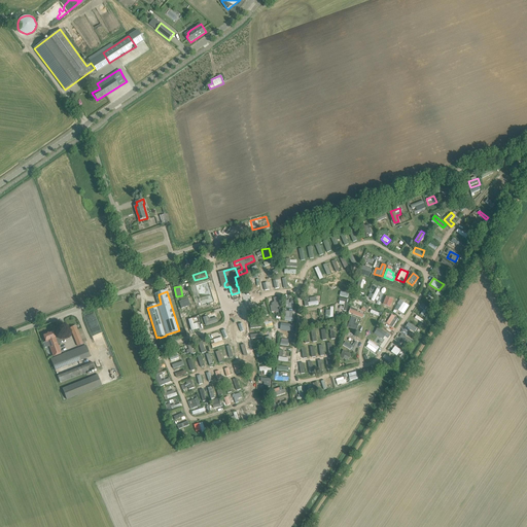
[(310,302),(308,302),(308,306),(318,305),(317,296),(310,297),(310,302)]
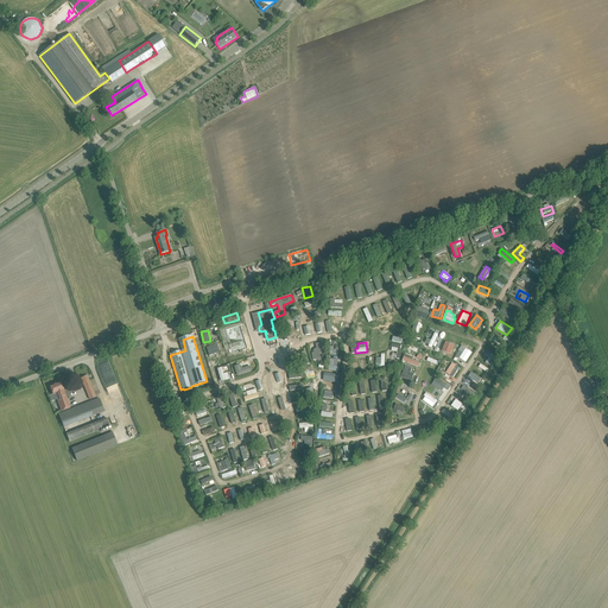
[(316,348),(311,349),(312,361),(322,361),(321,343),(316,343),(316,348)]
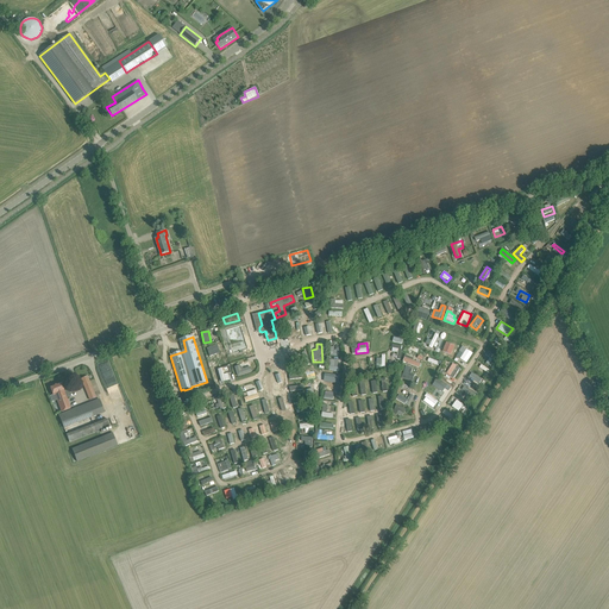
[(400,359),(403,346),(394,344),(390,357),(400,359)]
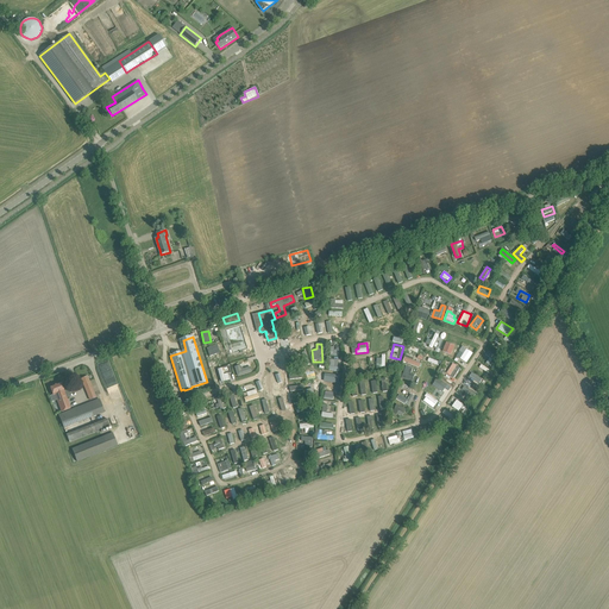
[(466,349),(459,359),(466,364),(473,353),(466,349)]
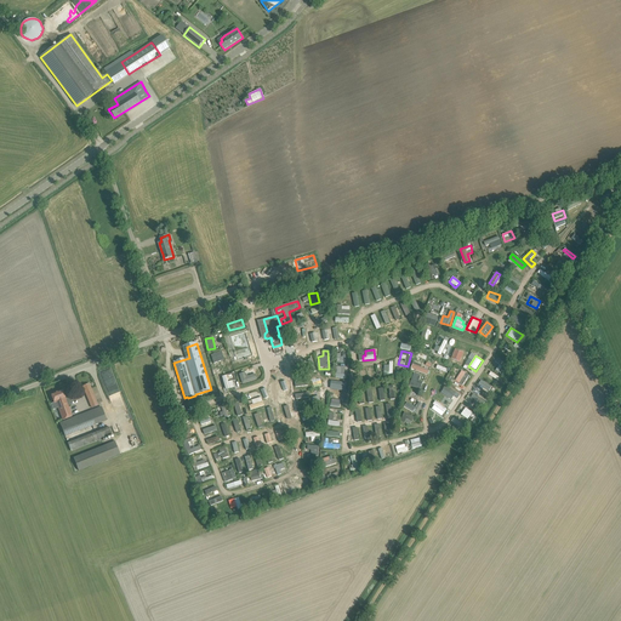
[(497,358),(494,363),(503,369),(507,363),(497,358)]
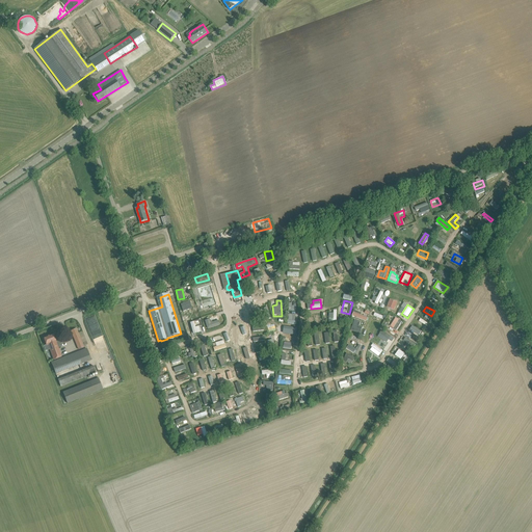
[(366,321),(368,317),(361,314),(361,313),(353,310),(351,316),(366,321)]
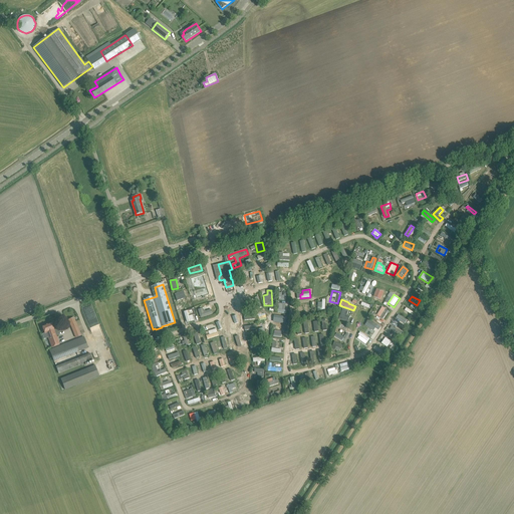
[(109,350),(91,303),(82,307),(100,353),(109,350)]
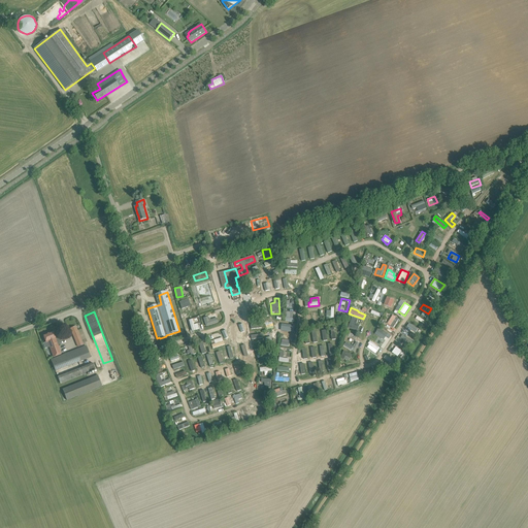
[(393,328),(399,319),(392,315),(387,324),(393,328)]
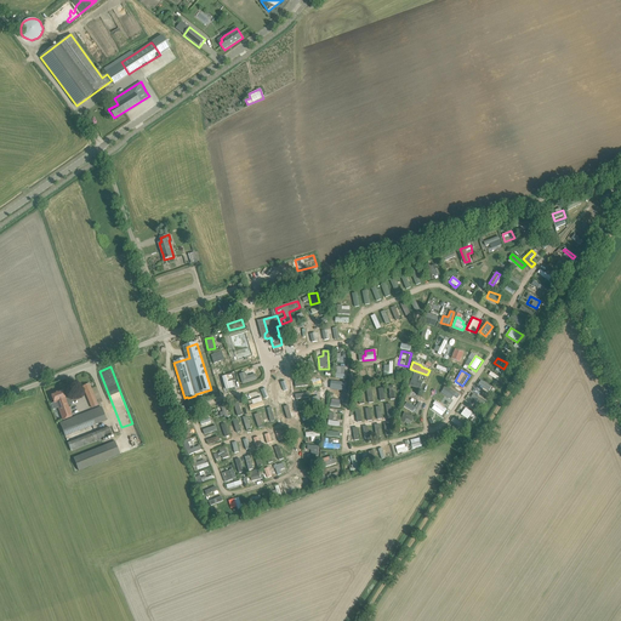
[(241,385),(257,380),(256,374),(246,376),(245,372),(239,374),(241,385)]
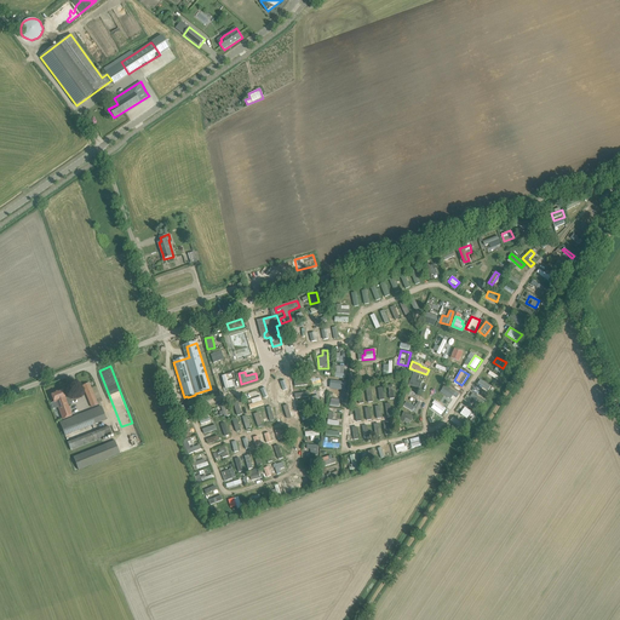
[(91,406),(97,403),(89,383),(84,385),(91,406)]
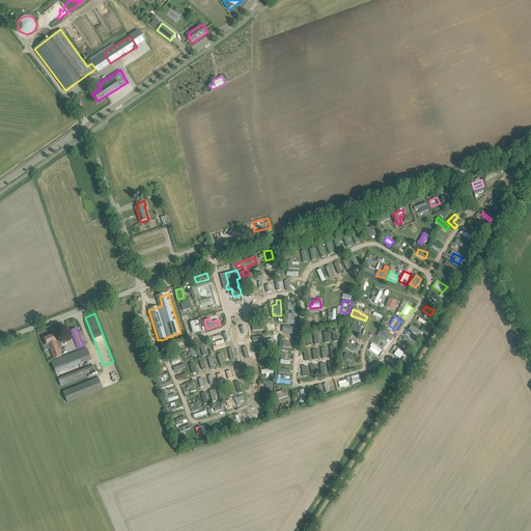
[(391,340),(393,337),(381,329),(376,335),(386,341),(388,338),(391,340)]
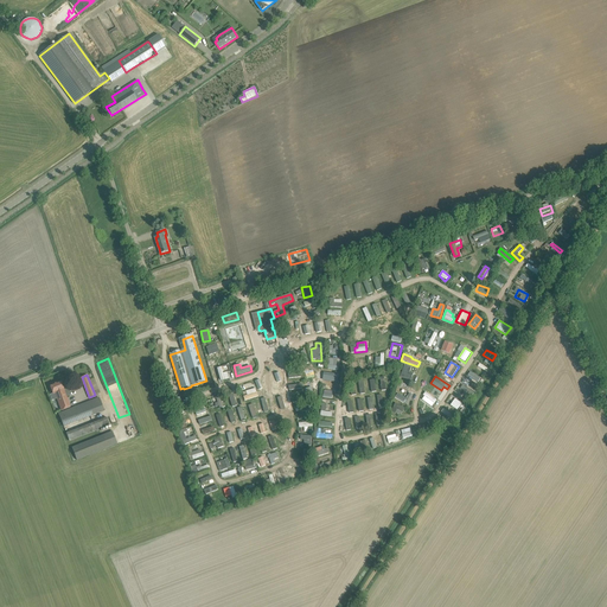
[(56,397),(65,394),(61,382),(50,385),(52,394),(50,395),(52,401),(57,398),(56,397)]
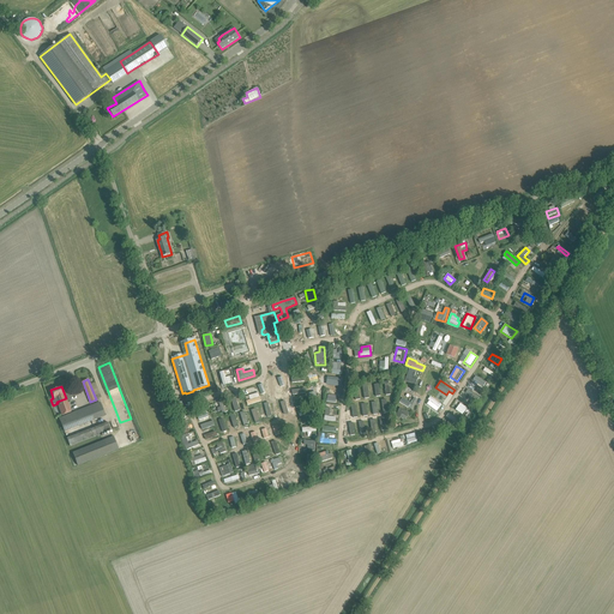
[(315,391),(308,393),(312,404),(318,402),(315,391)]
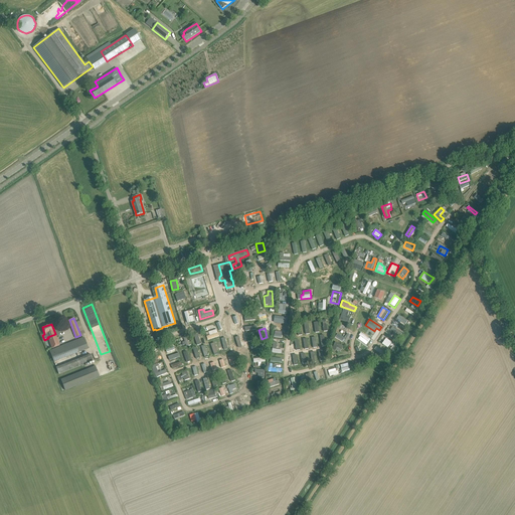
[(274,337),(285,337),(285,334),(279,334),(279,328),(275,328),(274,337)]
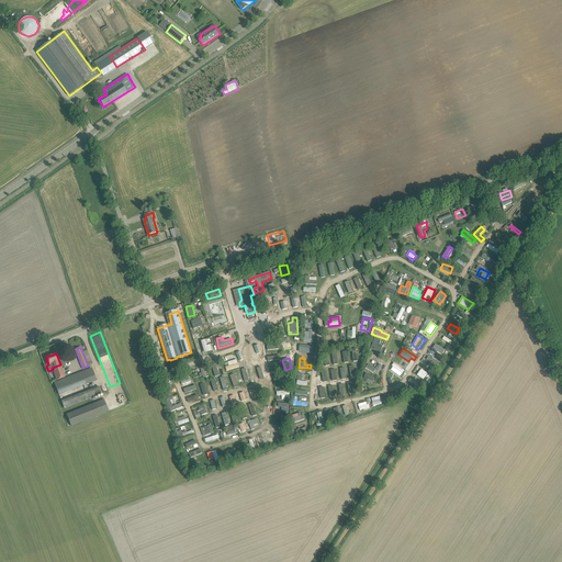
[(66,380),(60,364),(52,368),(53,369),(57,383),(66,380)]
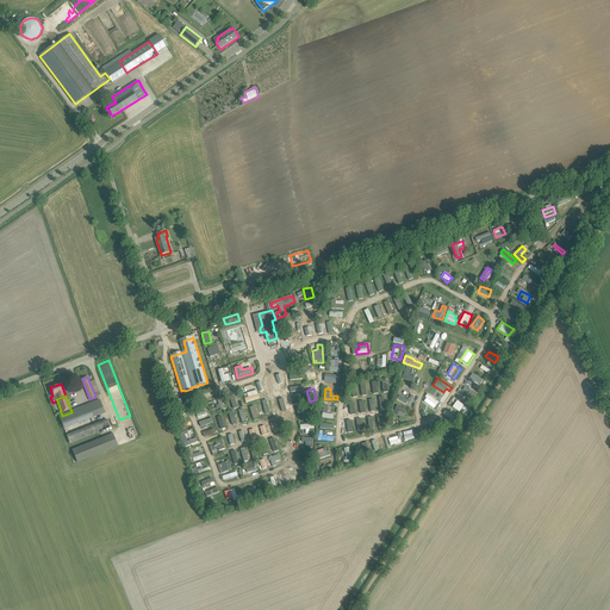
[(409,397),(406,400),(403,399),(400,404),(409,409),(414,398),(409,397)]
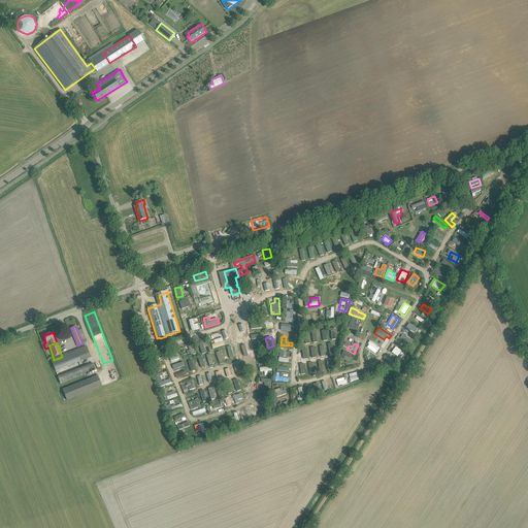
[(86,347),(66,354),(70,365),(91,358),(86,347)]
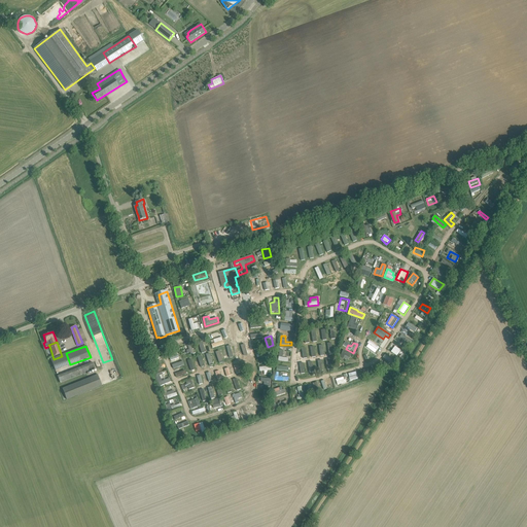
[(233,349),(226,350),(227,355),(223,356),(224,358),(235,356),(233,349)]
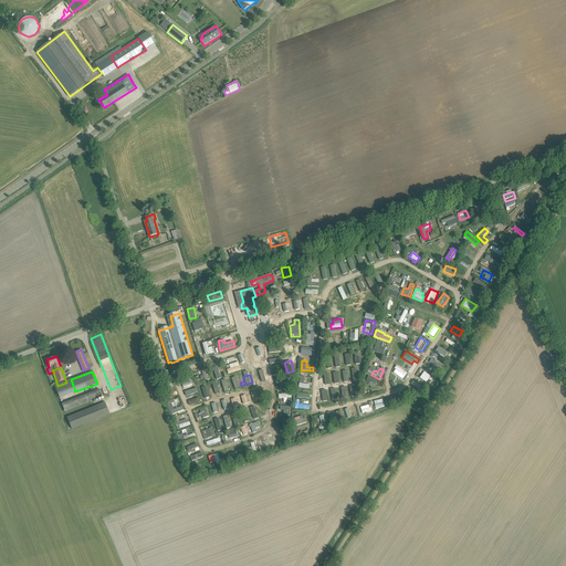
[(300,375),(299,387),(310,388),(310,384),(304,384),(304,376),(300,375)]
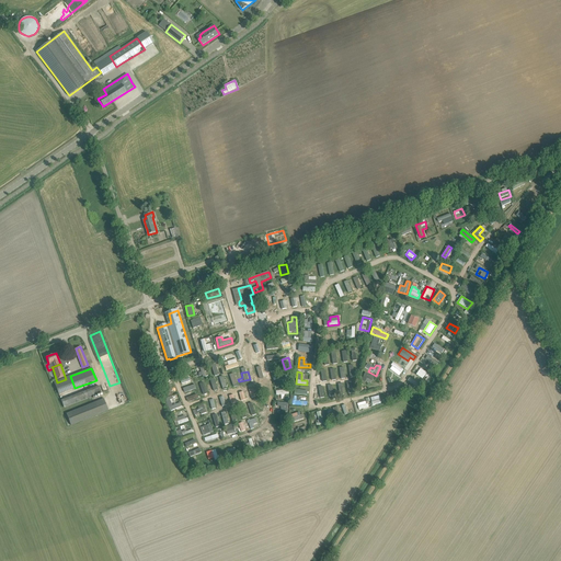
[(362,380),(371,385),(374,376),(365,373),(362,380)]
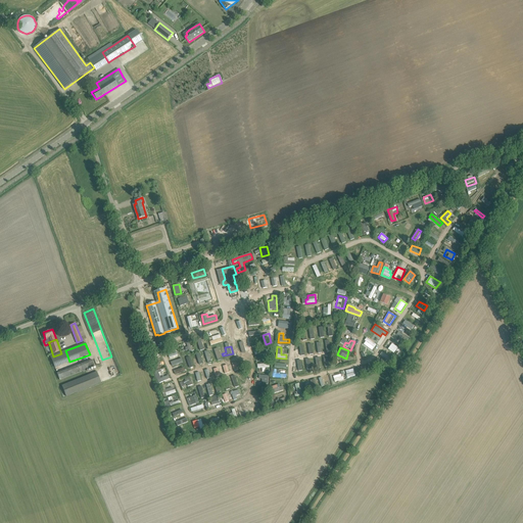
[(175,362),(181,360),(178,351),(172,353),(175,362)]
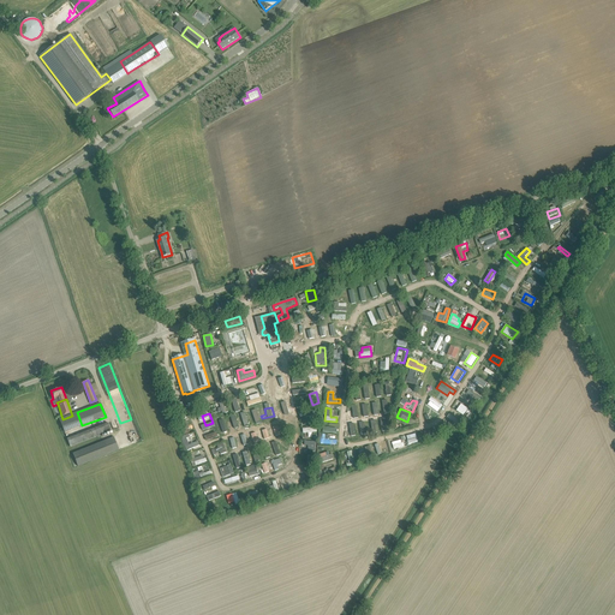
[(447,417),(457,424),(459,421),(449,413),(447,417)]
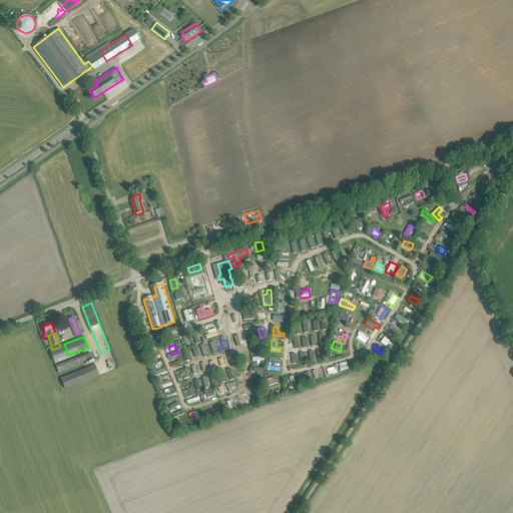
[(155,351),(147,353),(150,364),(158,362),(155,351)]
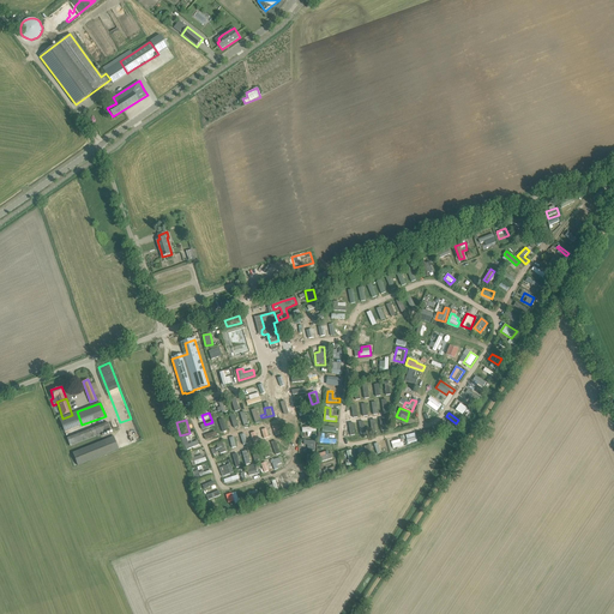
[(67,438),(71,446),(96,437),(92,428),(67,438)]
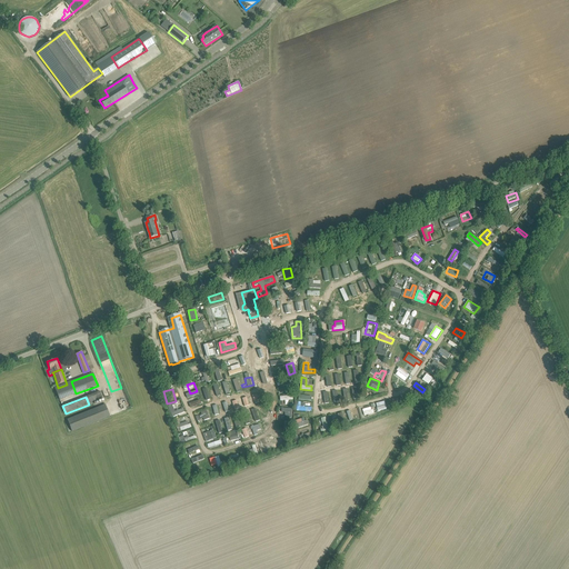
[(168,403),(171,417),(185,413),(183,408),(178,410),(176,401),(168,403)]
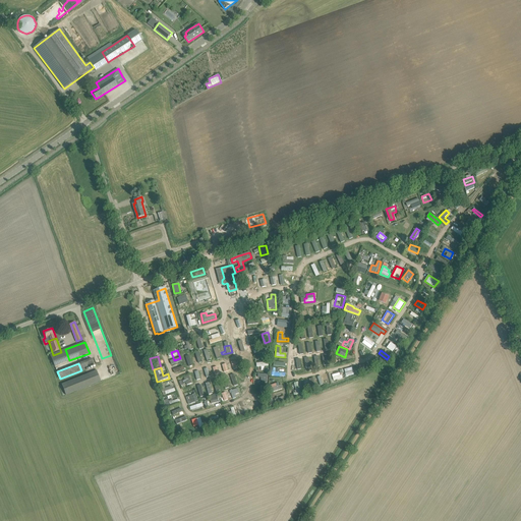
[(285,377),(285,372),(279,372),(279,367),(271,367),(271,377),(285,377)]
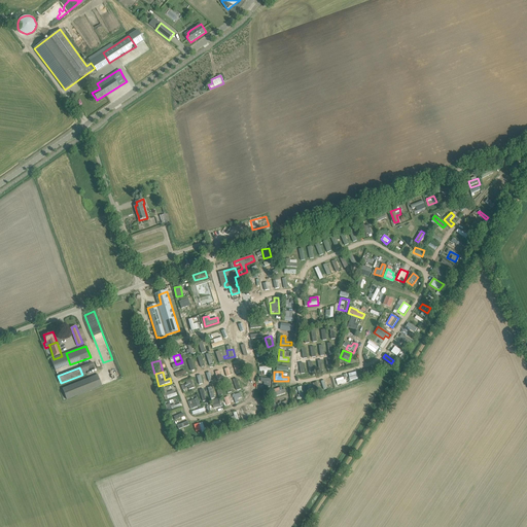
[(102,386),(98,375),(63,388),(67,399),(102,386)]
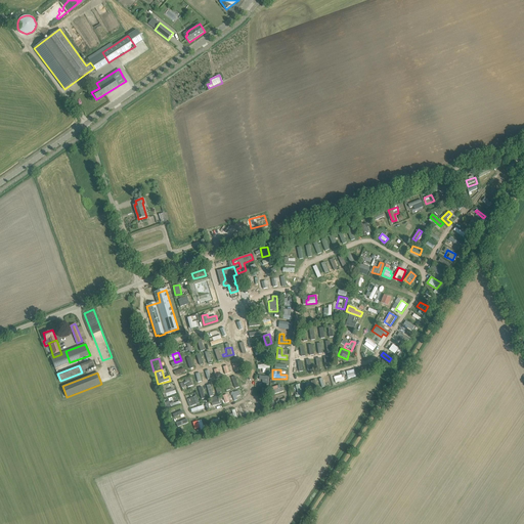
[(233,378),(234,382),(230,383),(231,389),(239,387),(236,377),(233,378)]
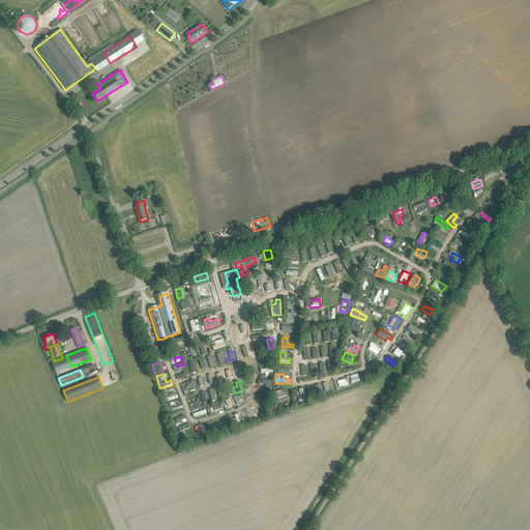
[(167,394),(169,401),(178,398),(176,391),(167,394)]
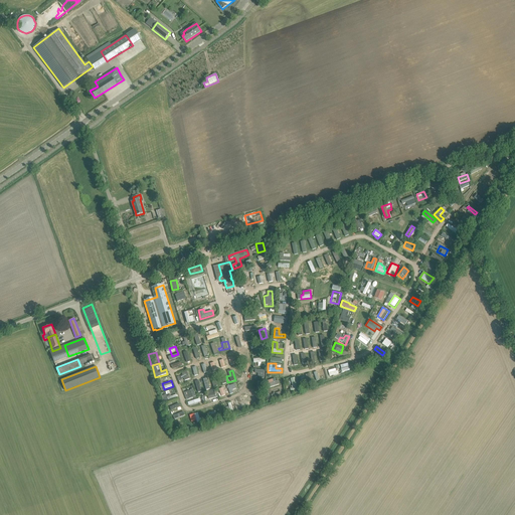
[(233,393),(232,389),(236,388),(234,383),(227,386),(229,394),(233,393)]
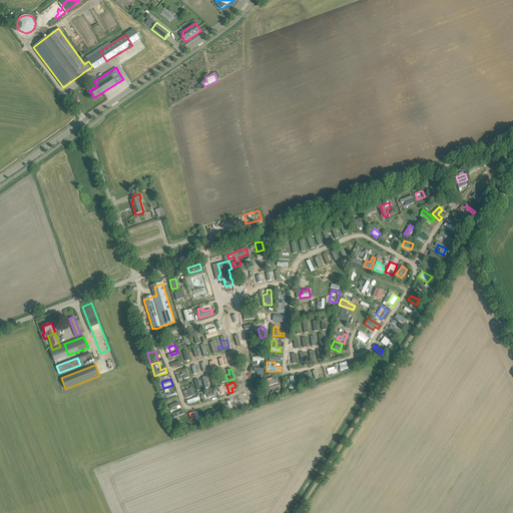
[(183,391),(185,399),(195,396),(192,388),(183,391)]
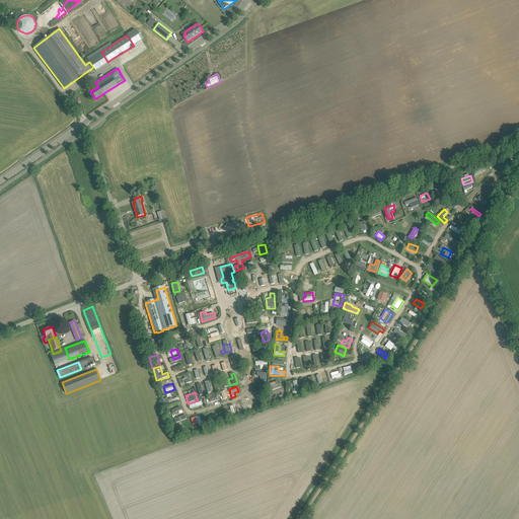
[(199,416),(191,419),(194,425),(197,424),(198,427),(203,425),(199,416)]
